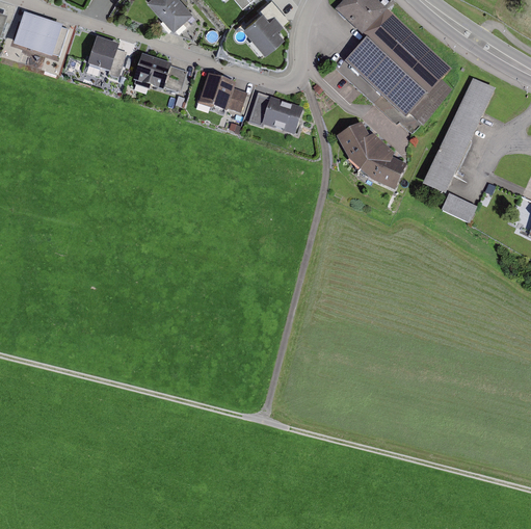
[(194,11),(185,0),(152,0),(175,27),(194,11)]
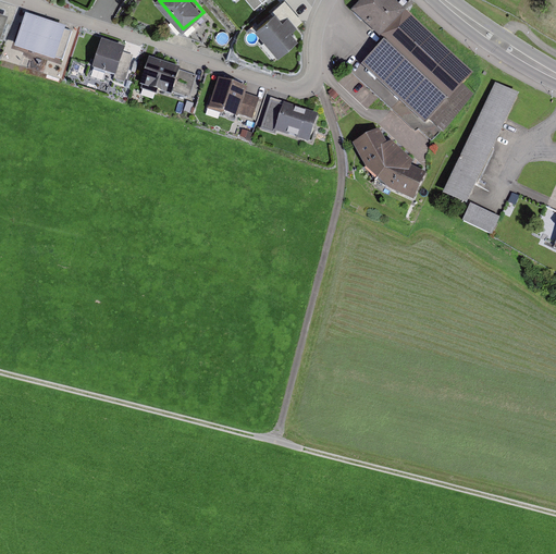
[(358,0),(350,9),(379,36),(405,8),(396,0),(358,0)]
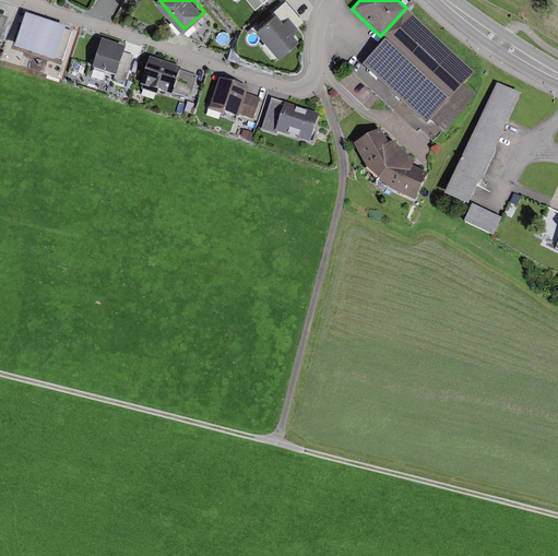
[(303,22),(284,1),(271,12),(273,15),(257,30),(280,57),(300,39),(293,31),(303,22)]
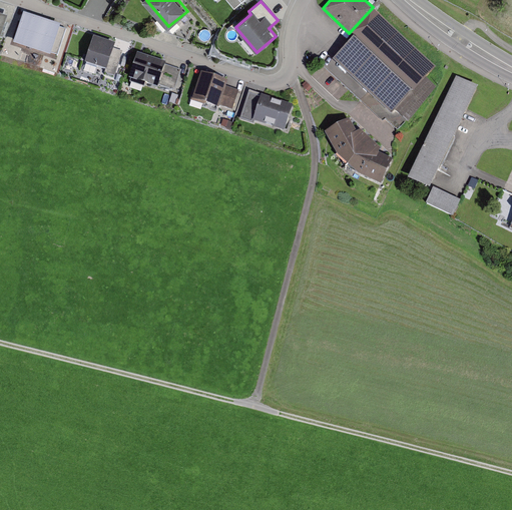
[(435,84),(425,75),(435,65),(373,7),(349,33),(353,36),(332,58),(390,112),(394,107),(407,120),(435,84)]
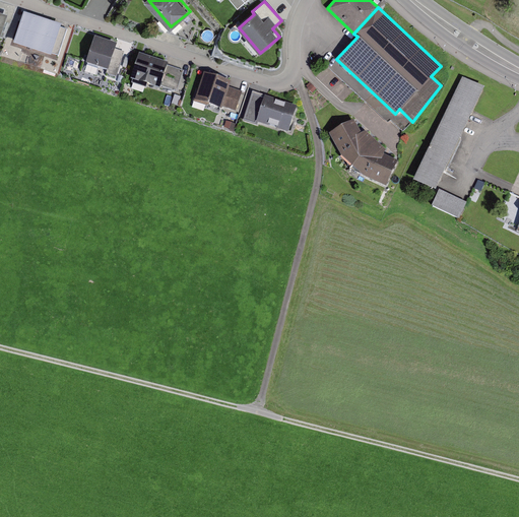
[(61,23),(23,11),(12,44),(50,56),(61,23)]
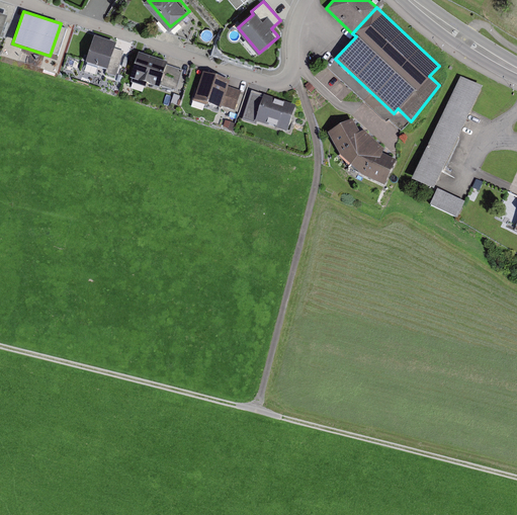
[(117,44),(96,35),(87,61),(108,68),(107,71),(116,75),(125,50),(116,47),(117,44)]
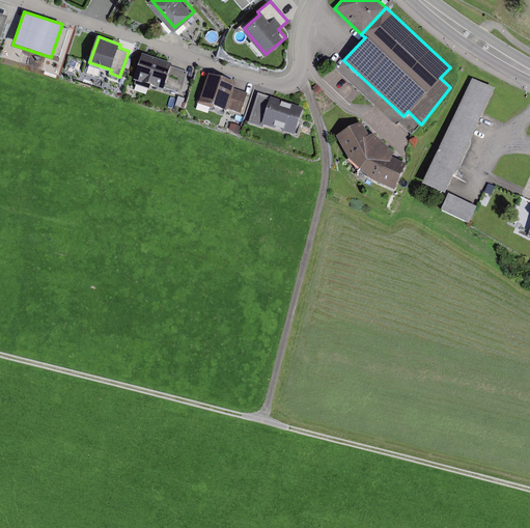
[(171,61),(144,53),(136,77),(180,91),(187,71),(170,65),(171,61)]
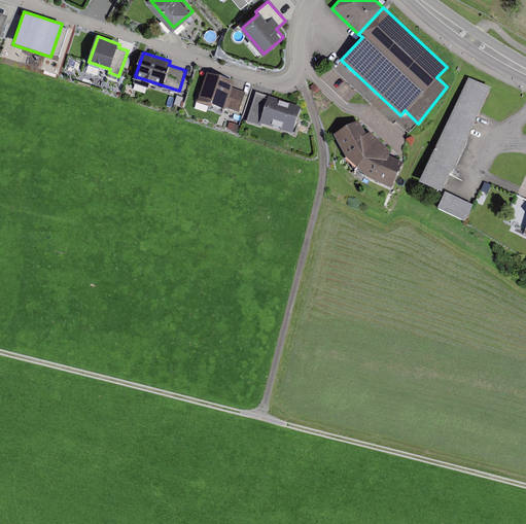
[(195,70),(191,84),(202,85),(205,71),(195,70)]
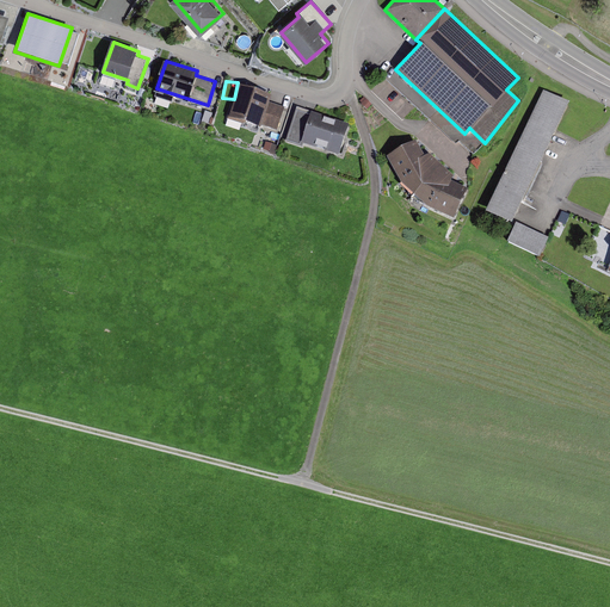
[(272,95),(242,85),(230,115),(260,125),(262,123),(275,128),(283,106),(271,101),(272,95)]
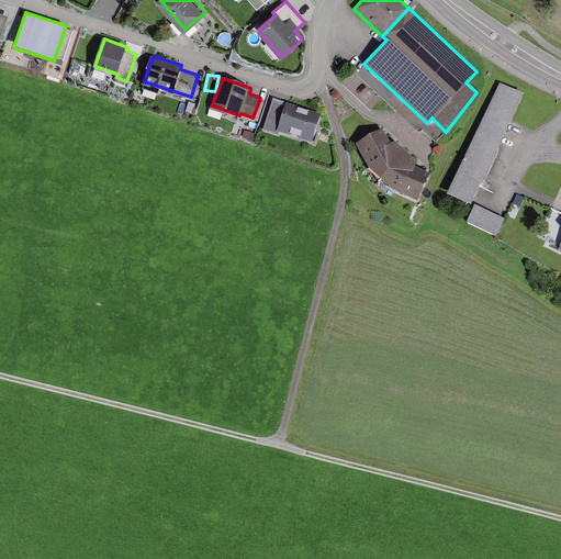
[(498,81),(446,194),(471,205),(524,92),(498,81)]
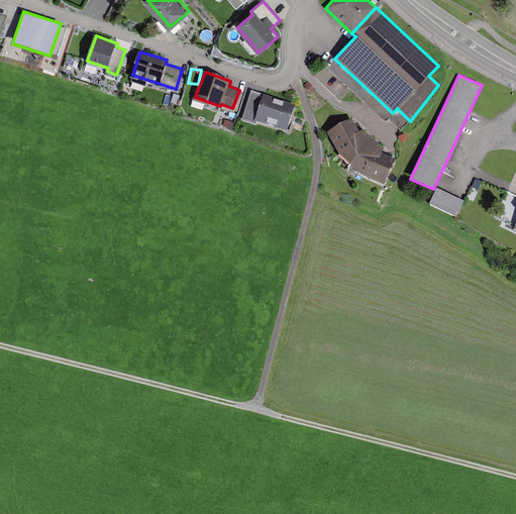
[(296,104),(251,89),(242,115),(287,130),(296,104)]
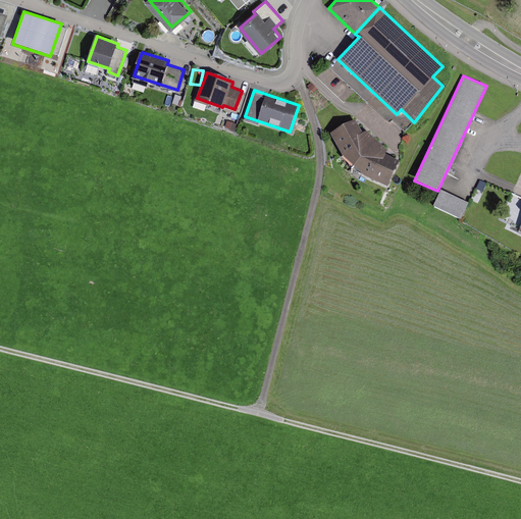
[(364,134),(356,121),(332,135),(345,159),(365,177),(392,187),(400,164),(386,156),(388,151),(366,131),(364,134)]
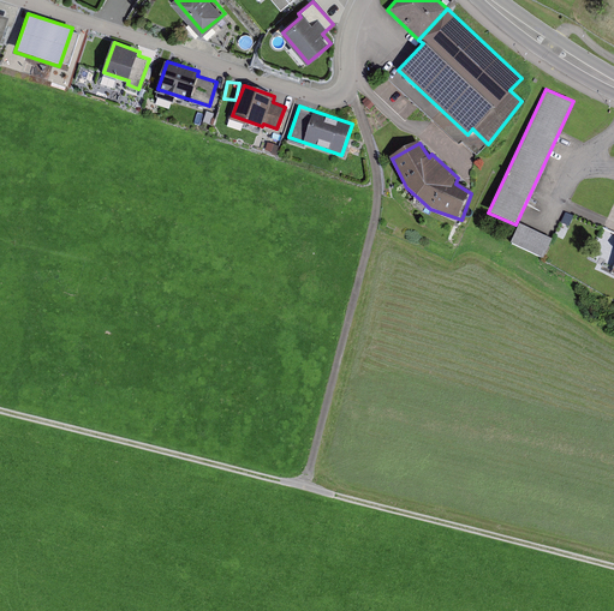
[(554,238),(523,225),(514,244),(546,257),(554,238)]
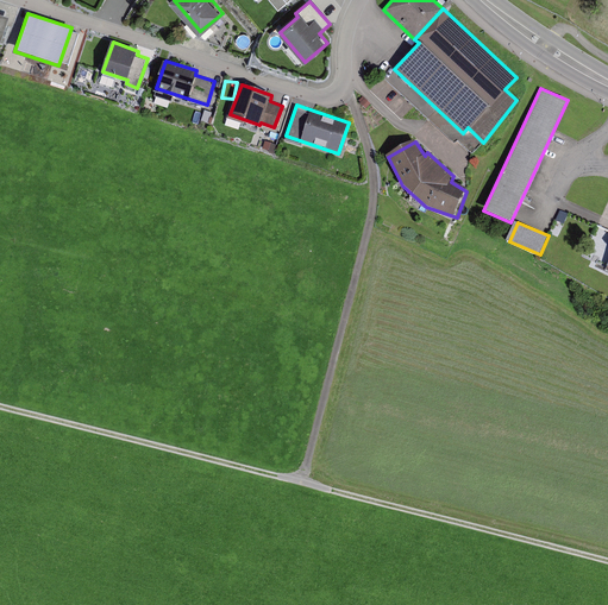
All buildings are outlined.
